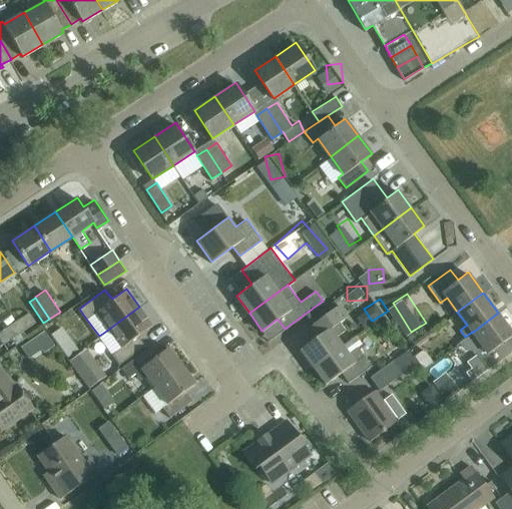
[(332,311),(339,321),(349,315),(341,304),(332,311)]
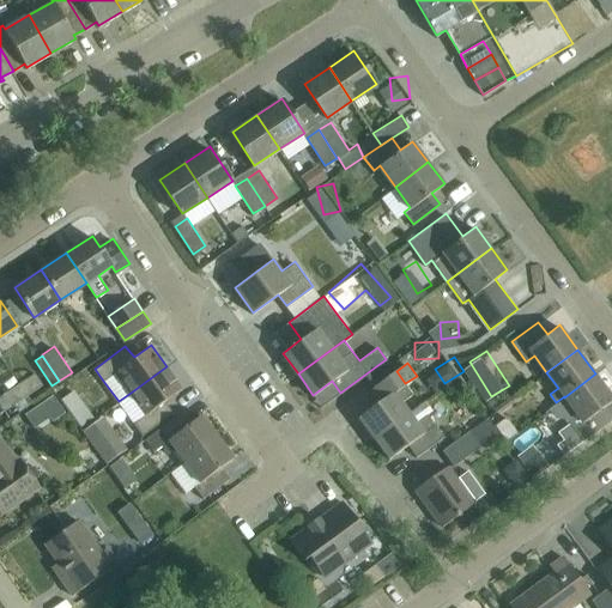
[(131,393),(119,401),(133,421),(143,433),(173,412),(164,400),(182,387),(167,366),(131,393)]
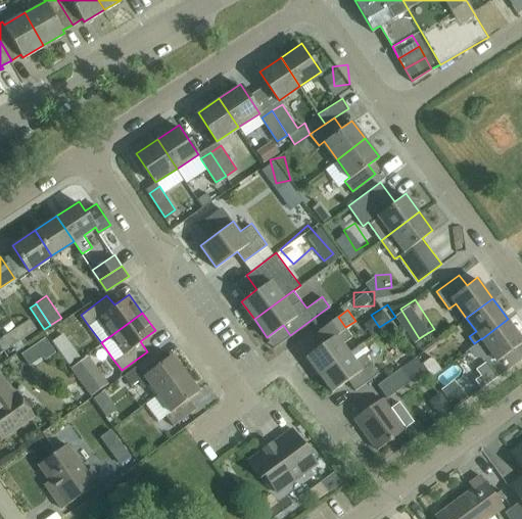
[(22,336),(37,327),(30,317),(15,326),(22,336)]
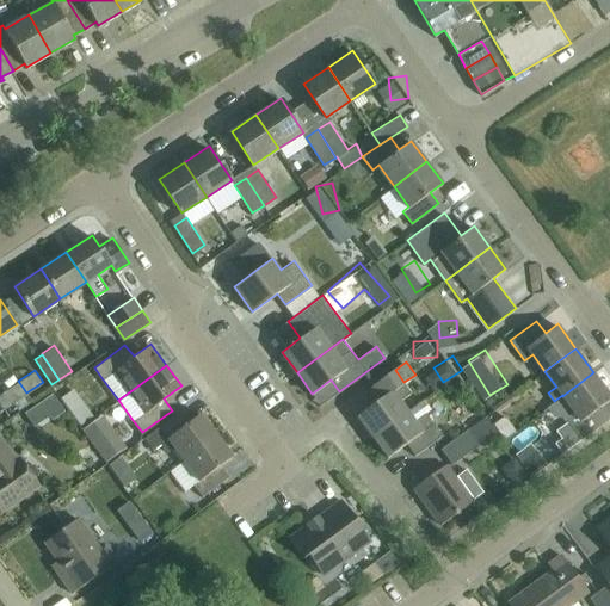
[(357,415),(373,436),(407,410),(407,409),(400,400),(411,391),(404,382),(395,370),(368,389),(376,401),(357,415)]
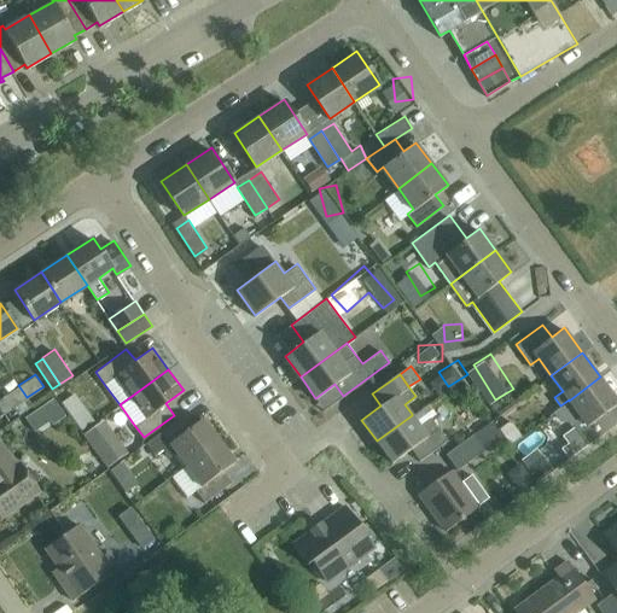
[(560,406),(553,412),(557,416),(560,419),(564,420),(568,421),(571,426),(575,424),(588,443),(616,422),(615,422),(616,421),(616,400),(600,377),(569,401),(569,400),(560,406)]
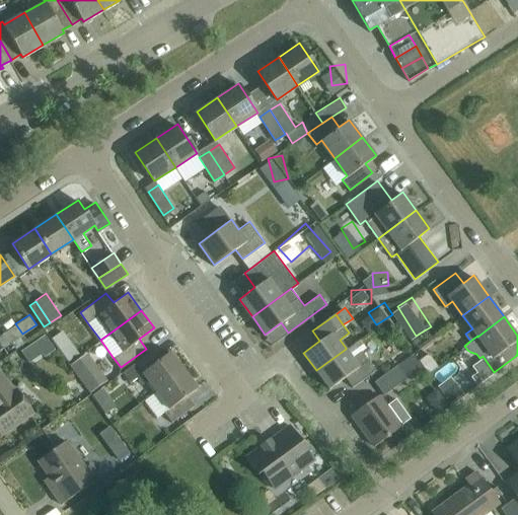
[(16,348),(27,340),(22,334),(15,323),(2,333),(9,343),(11,341),(16,348)]
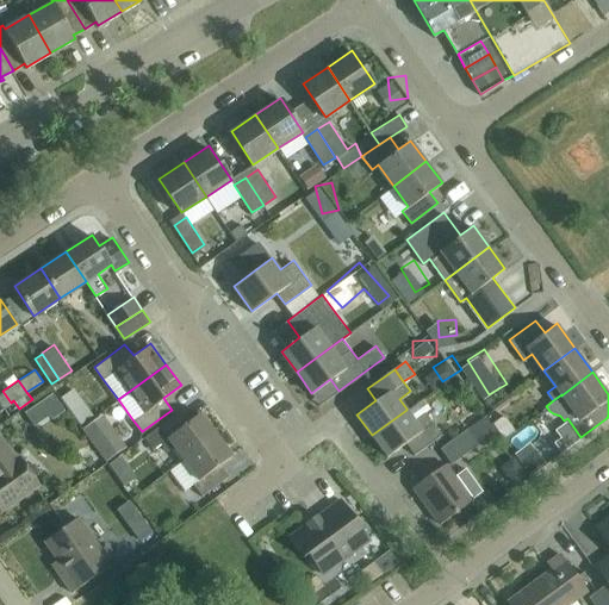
[(73,387),(62,395),(69,406),(80,398),(73,387)]
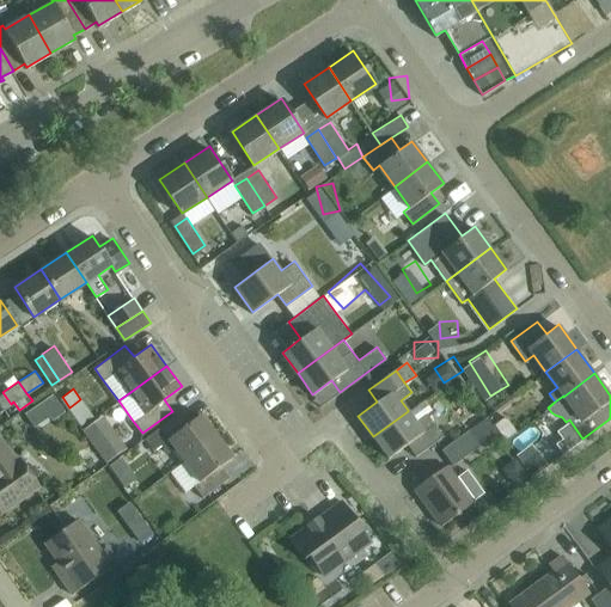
[(54,392),(41,402),(53,418),(66,410),(54,392)]
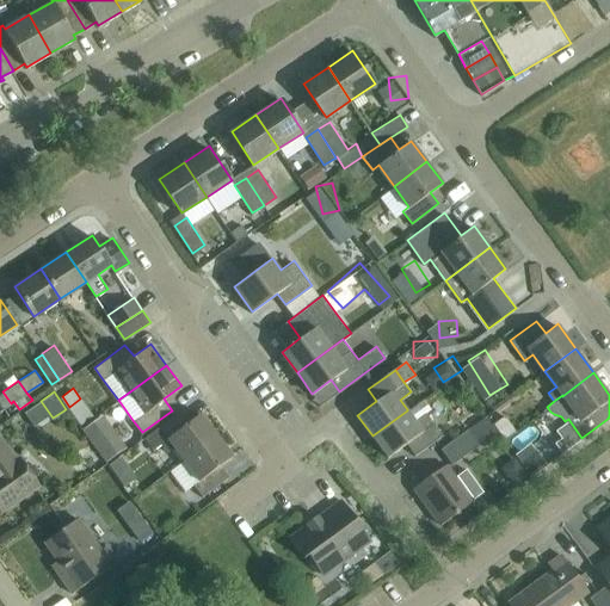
[(407,410),(373,436),(388,456),(407,443),(416,453),(442,434),(425,412),(431,408),(424,397),(407,409),(407,410)]
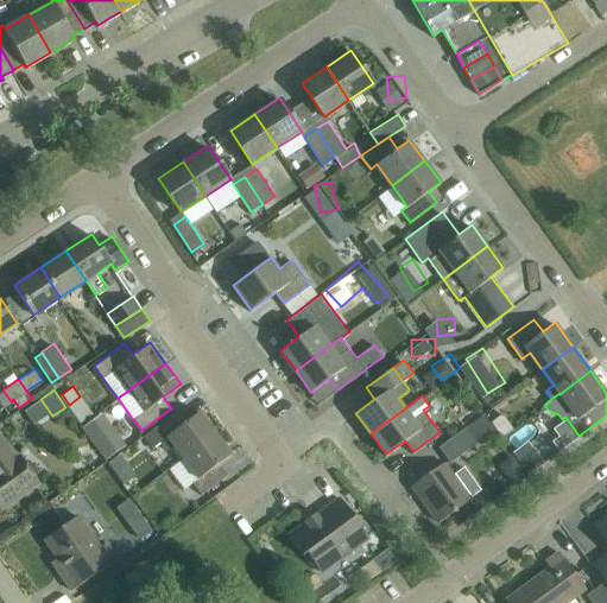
[(153,427),(144,435),(152,446),(160,440),(166,448),(174,443),(183,456),(215,432),(200,411),(189,419),(179,407),(153,427)]
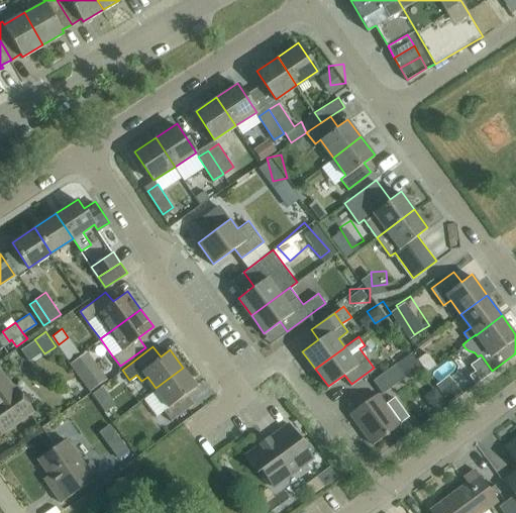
[(88,349),(71,363),(90,389),(107,377),(88,349)]
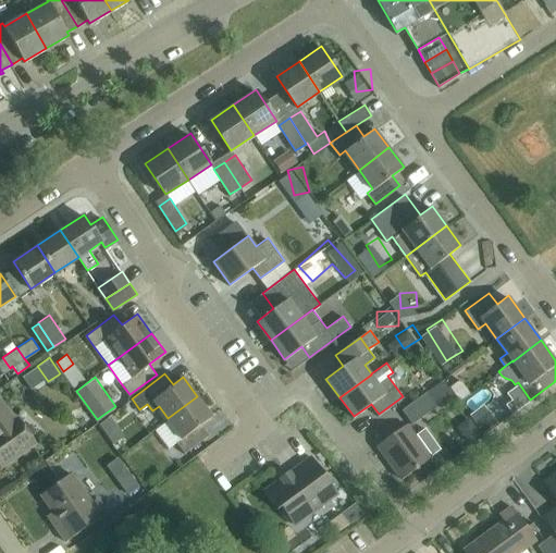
[(449,385),(460,400),(470,392),(460,378),(449,385)]
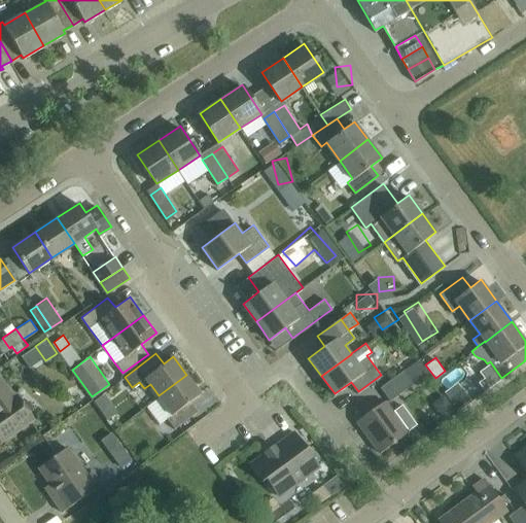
[(380,386),(390,399),(414,383),(404,369),(380,386)]
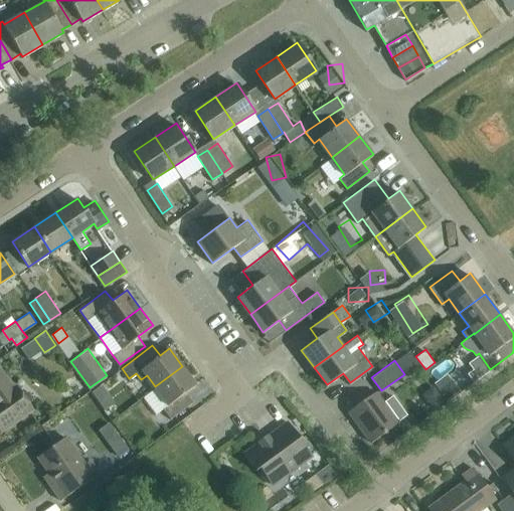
[(155,387),(144,395),(156,412),(163,407),(170,417),(193,400),(186,391),(196,384),(182,366),(155,386),(155,387)]
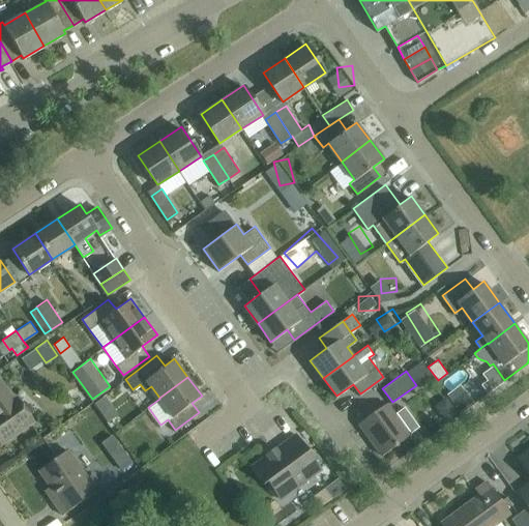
[(0,378),(0,440),(1,442),(33,420),(17,397),(13,399),(0,379),(0,378)]
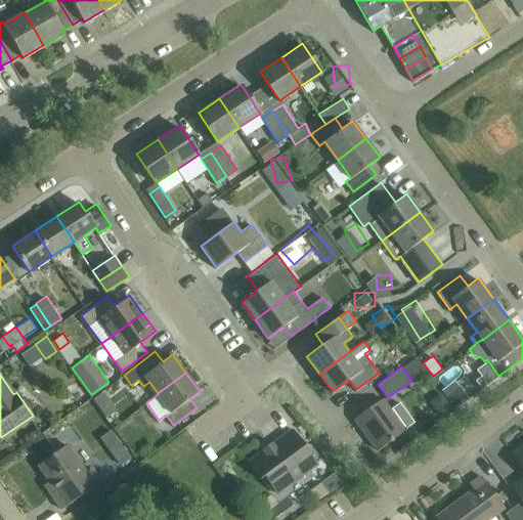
[(454,379),(442,389),(455,406),(469,397),(454,379)]
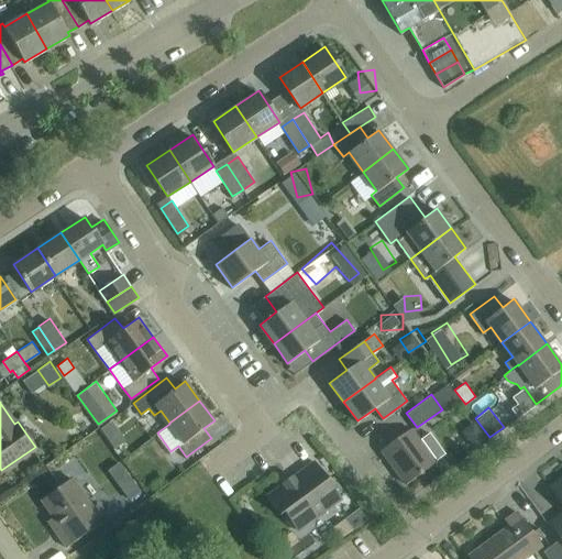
[(410,427),(382,449),(406,482),(436,461),(434,460),(445,452),(430,431),(419,439),(410,427)]
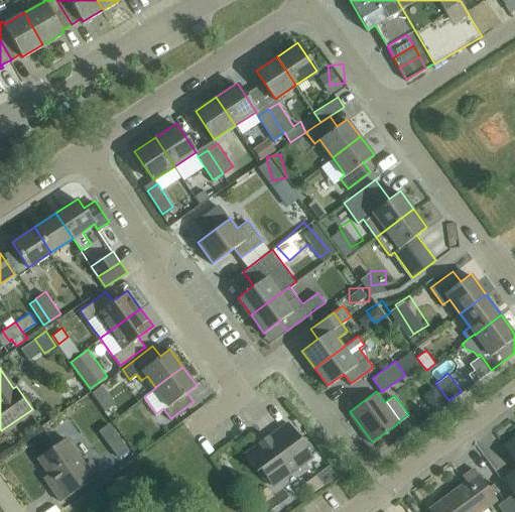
[(117,416),(103,425),(122,455),(135,446),(117,416)]
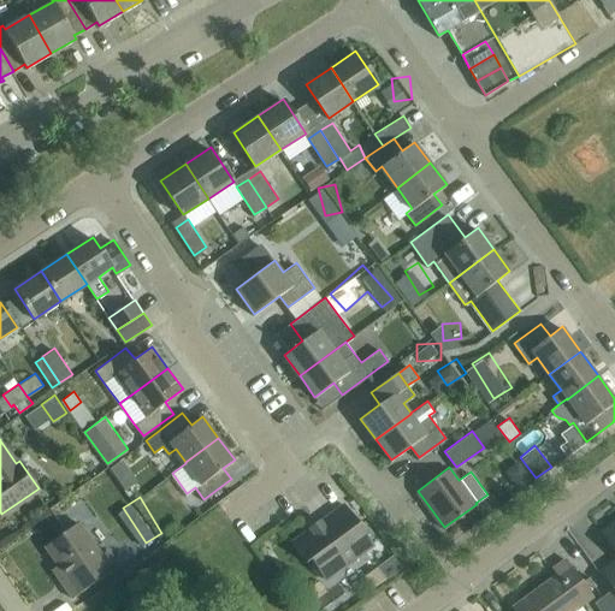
[(293,541),(306,561),(311,558),(323,576),(342,562),(348,563),(358,557),(358,550),(372,540),(344,503),(293,541)]
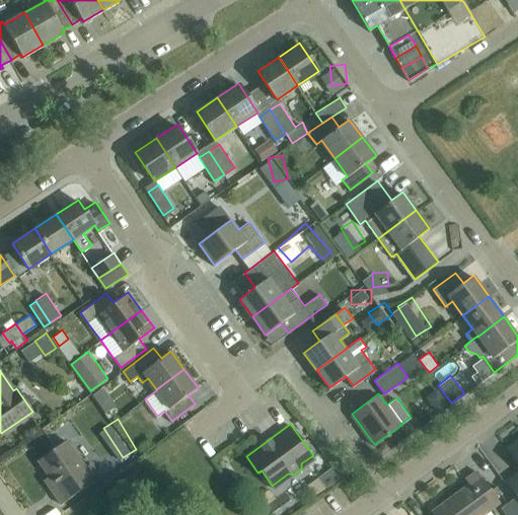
[(38,459),(57,486),(52,490),(61,503),(99,475),(90,462),(85,466),(66,439),(38,459)]
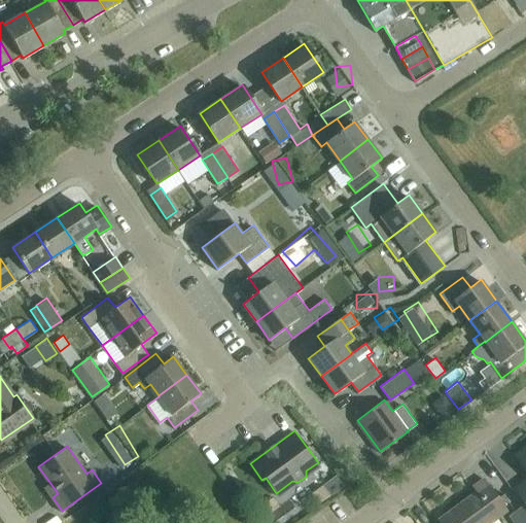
[(525,448),(517,455),(525,467),(525,481),(516,489),(525,502),(525,448)]
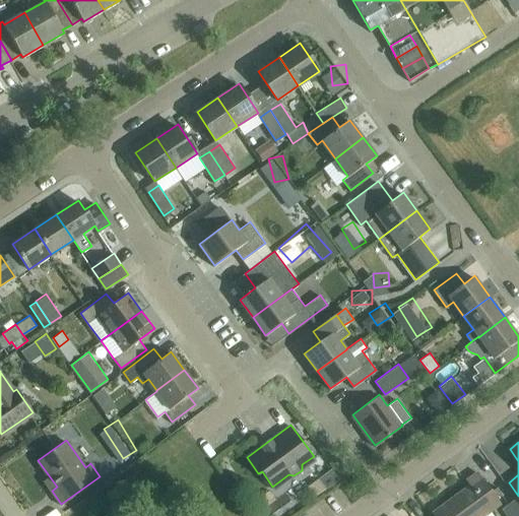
[(335,463),(324,471),(333,485),(344,477),(335,463)]
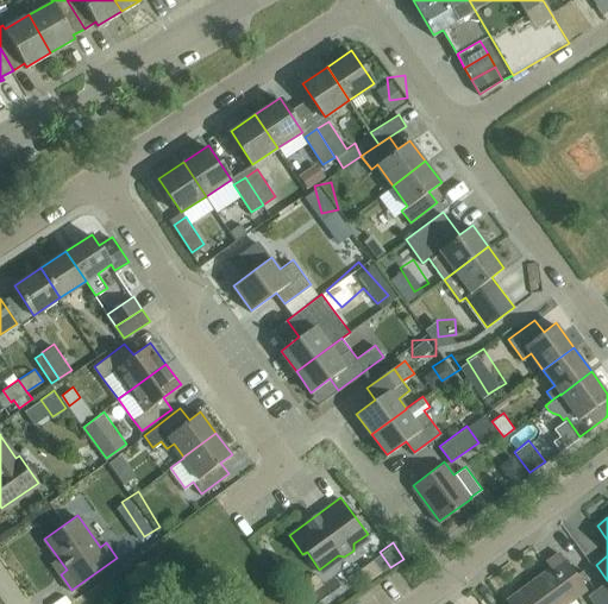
[(507,601),(509,603),(565,603),(588,587),(562,552),(547,561),(552,567),(507,601)]
